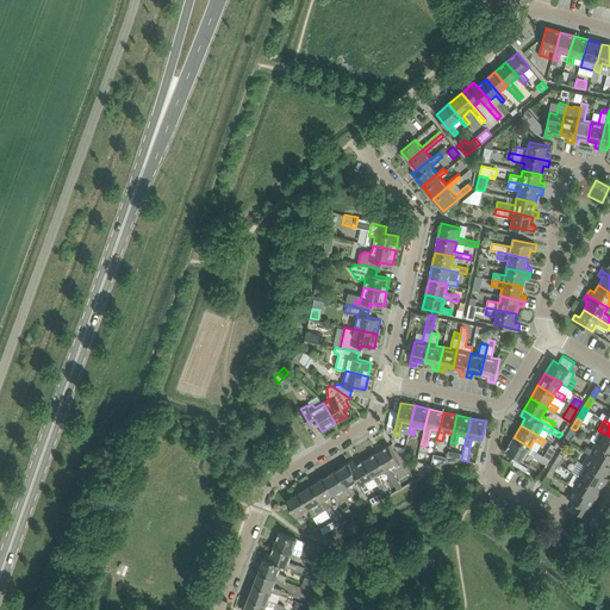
[(571,428),(570,430),(565,439),(568,441),(573,433),(574,430),(571,428)]
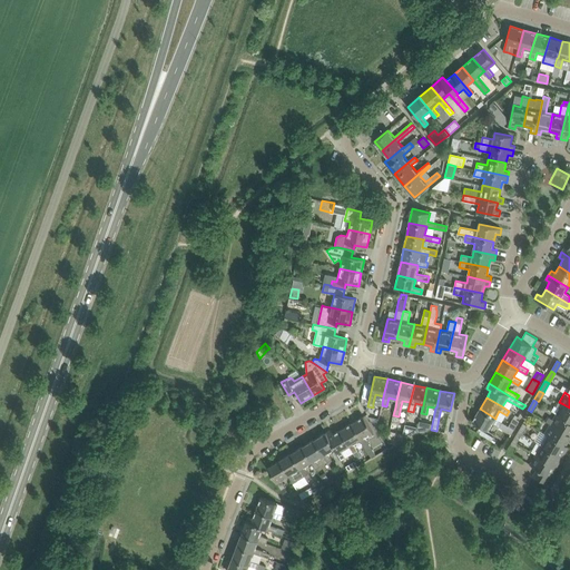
[(558,402),(554,405),(561,409),(558,414),(569,421),(569,408),(563,404),(559,402),(558,402)]
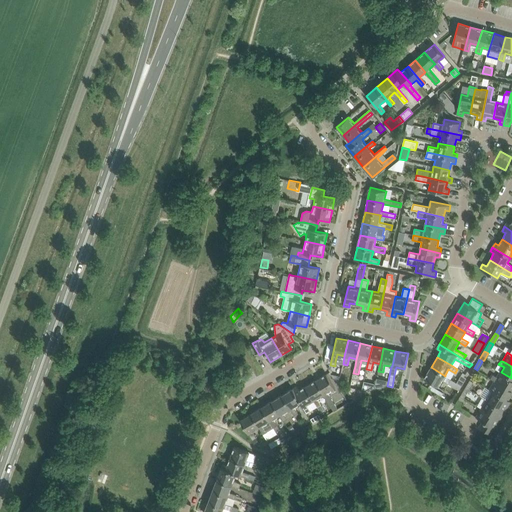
[(462,385),(457,383),(445,375),(445,376),(431,367),(424,378),(438,387),(442,379),(449,383),(459,389),(462,385)]
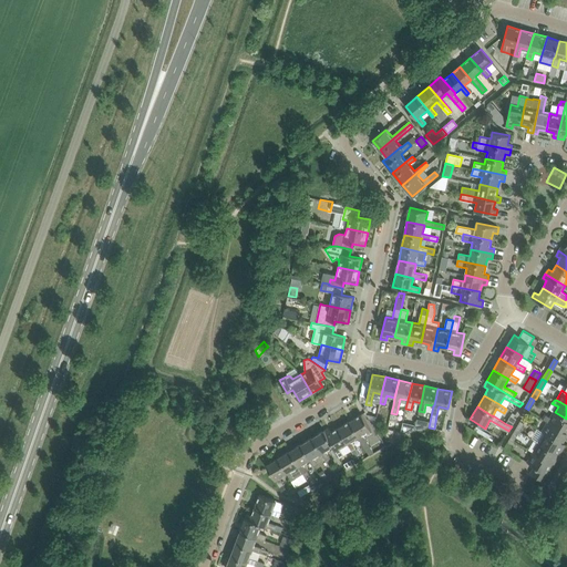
[(545,414),(543,418),(566,432),(566,419),(555,412),(552,418),(545,414)]
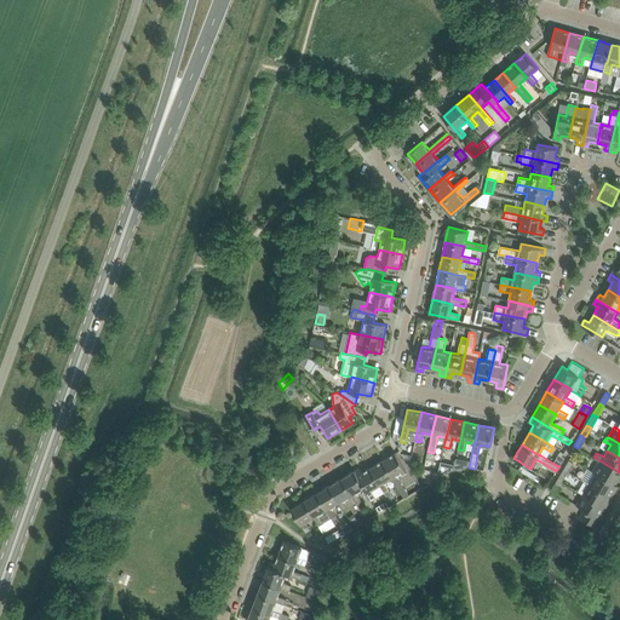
[(561,452),(554,464),(560,466),(564,457),(562,455),(563,453),(561,452)]
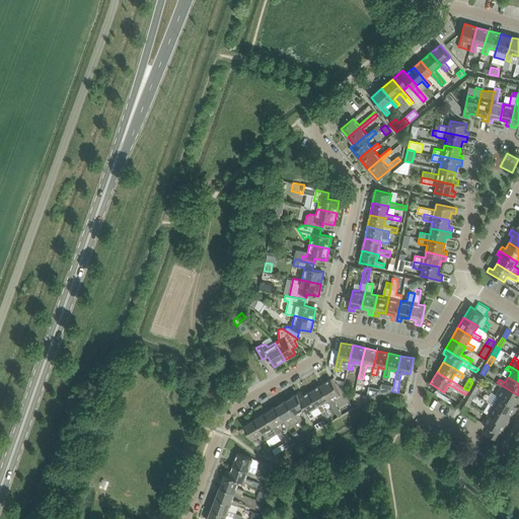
[(328,399),(332,406),(339,417),(343,415),(337,403),(332,397),(340,393),(331,379),(320,385),(328,399)]
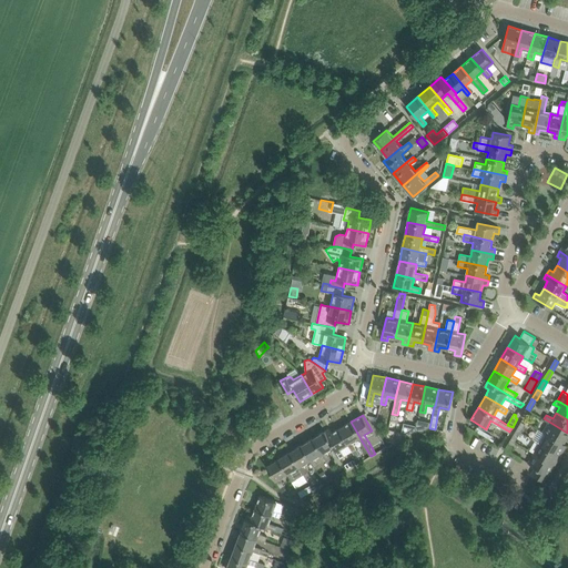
[(567,433),(544,418),(543,419),(549,424),(544,433),(563,444),(564,443),(567,434),(567,433)]
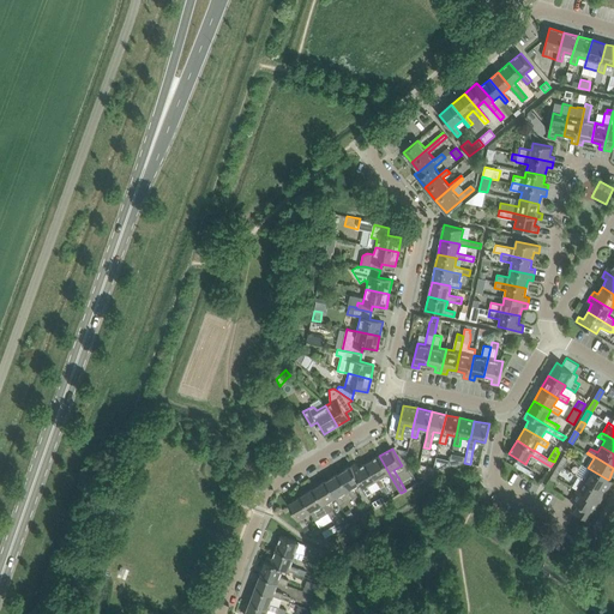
[(450,461),(449,465),(464,463),(465,457),(451,455),(450,461)]
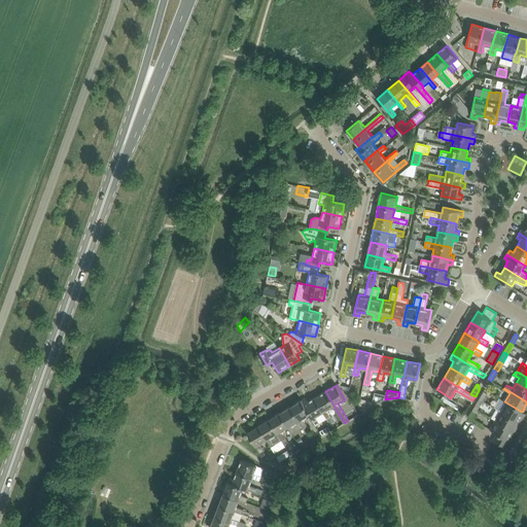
[(330,417),(326,410),(334,406),(325,391),(315,397),(323,412),(322,412),(326,419),(330,417)]
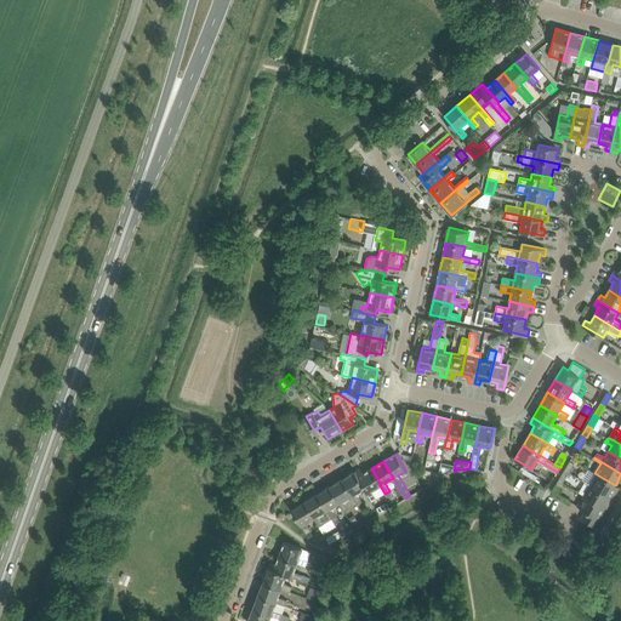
[(442,463),(437,480),(454,471),(455,466),(442,463)]
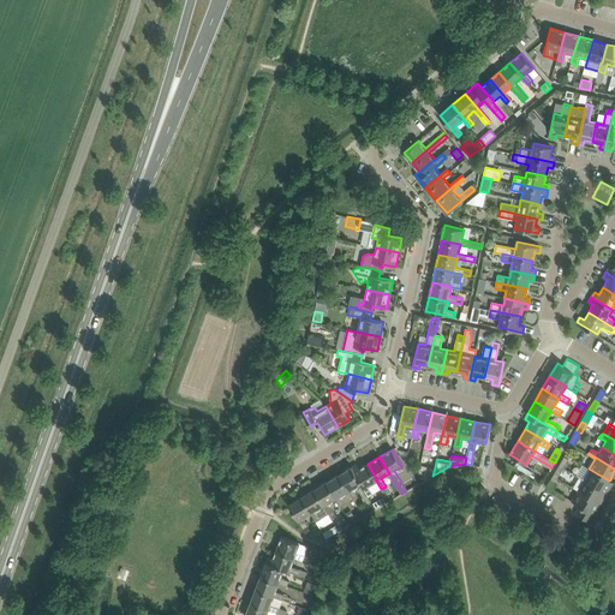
[(376,481),(377,481),(368,464),(359,469),(357,464),(352,466),(362,483),(360,484),(369,496),(374,494),(369,485),(376,481)]
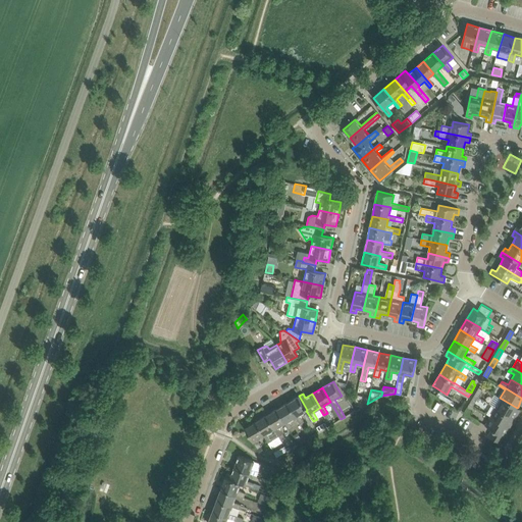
[(469,404),(473,406),(478,397),(475,395),(469,404)]
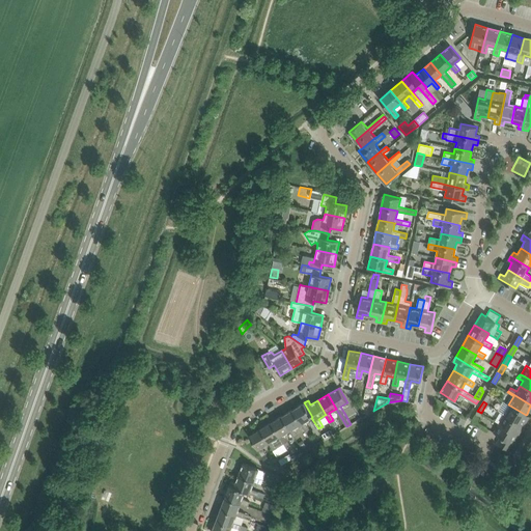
[(308,438),(312,435),(305,421),(311,418),(312,417),(304,402),(292,410),(301,424),(305,430),(308,438)]
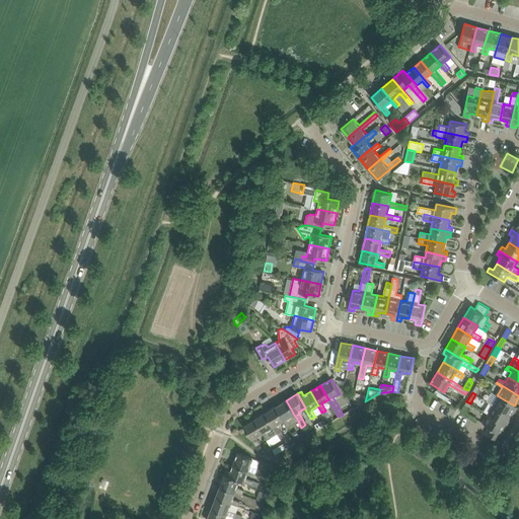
[(497,395),(492,403),(494,405),(512,416),(517,406),(515,404),(514,405),(497,395)]
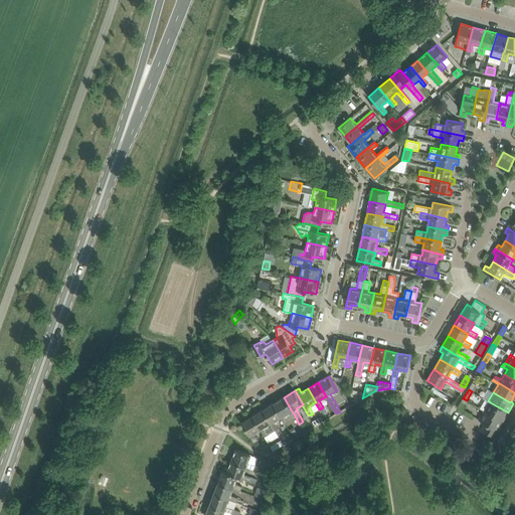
[(286,415),(292,411),(284,397),(274,403),(282,417),(286,423),(290,421),(286,415)]
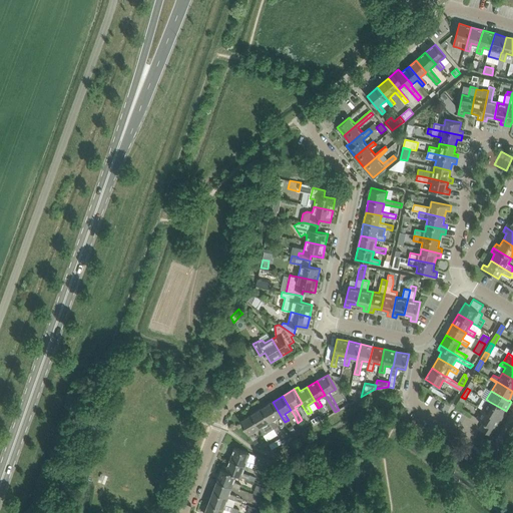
[(460,408),(464,401),(465,399),(461,397),(456,406),(460,408)]
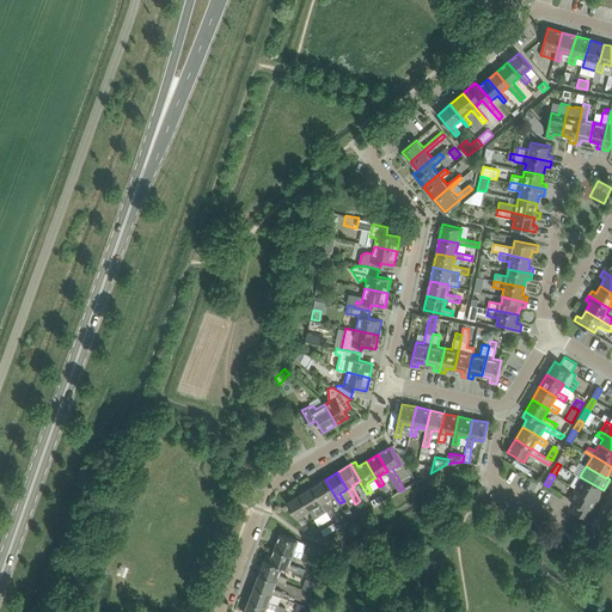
[(604,490),(582,478),(576,489),(597,501),(604,490)]
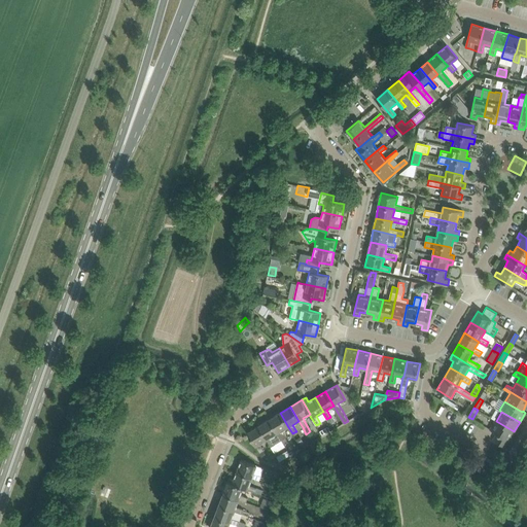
[(277,433),(281,441),(283,444),(287,442),(281,431),(288,427),(280,413),(270,419),(278,433),(277,433)]
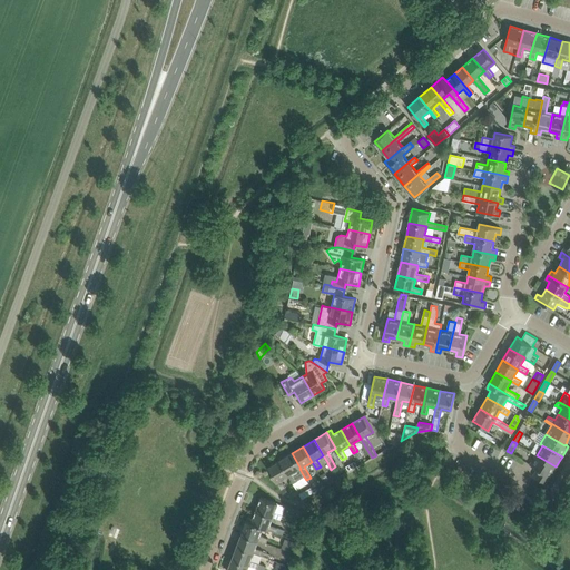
[(288,475),(293,483),(304,477),(300,469),(301,469),(292,453),(279,460),(288,475)]
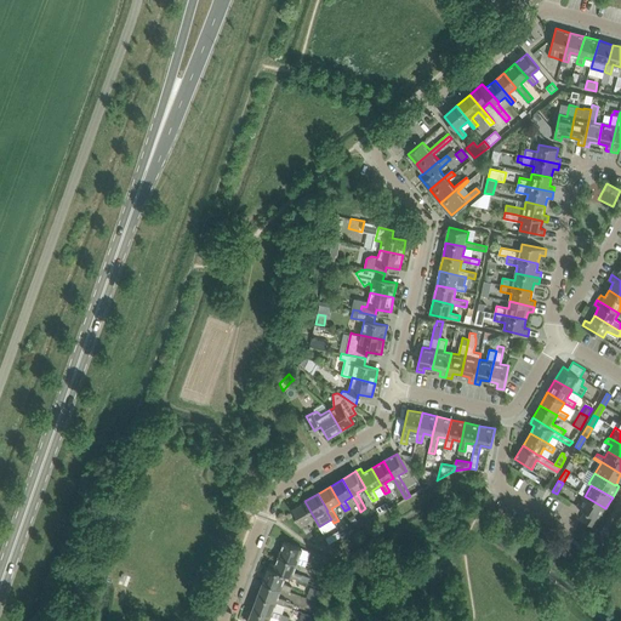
[(594,527),(605,508),(585,496),(579,506),(586,511),(582,518),(594,527)]
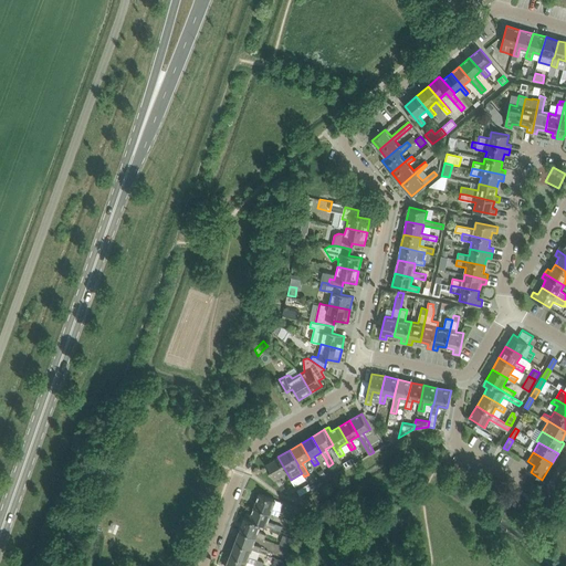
[(265,463),(271,473),(283,493),(287,490),(283,483),(280,477),(286,472),(278,457),(265,463)]
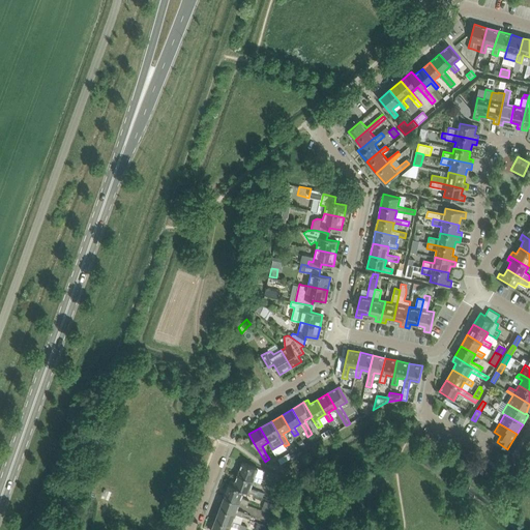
[(278,459),(281,463),(292,457),(289,452),(278,459)]
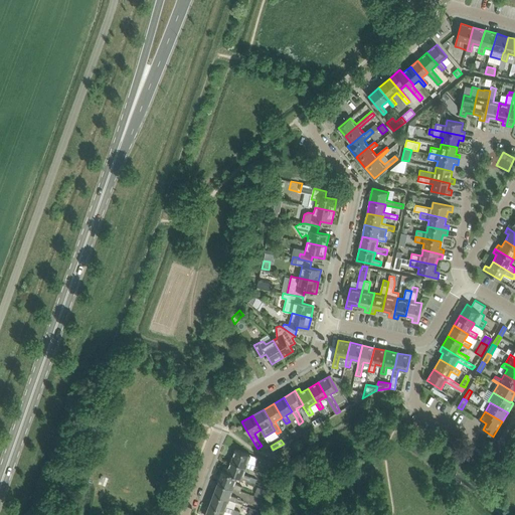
[(231,461),(246,467),(253,470),(255,465),(248,463),(251,455),(235,449),(231,461)]
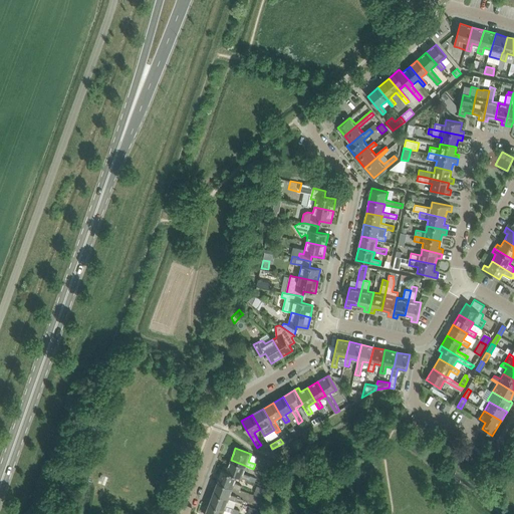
[(249,480),(250,476),(243,473),(246,466),(231,460),(228,467),(224,465),(222,470),(237,475),(237,476),(249,480)]
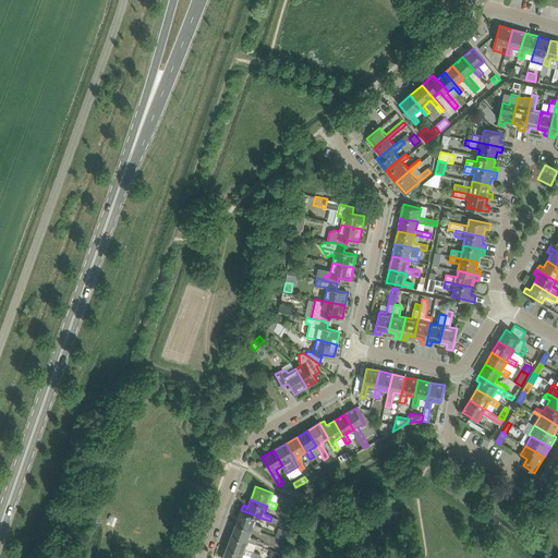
[(292,500),(287,513),(294,516),(299,502),(292,500)]
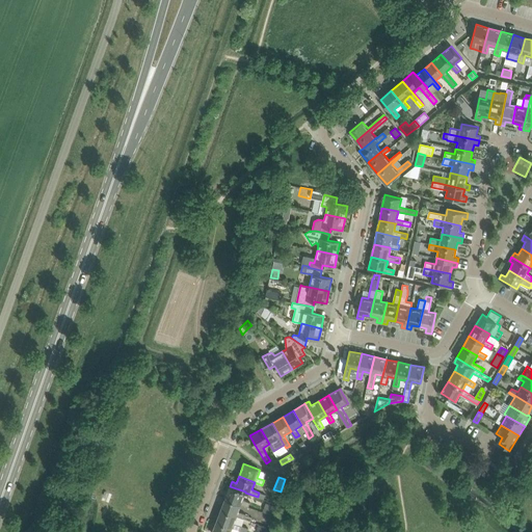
[(245,491),(230,486),(225,498),(241,504),(248,507),(250,502),(243,500),(245,493),(245,491)]
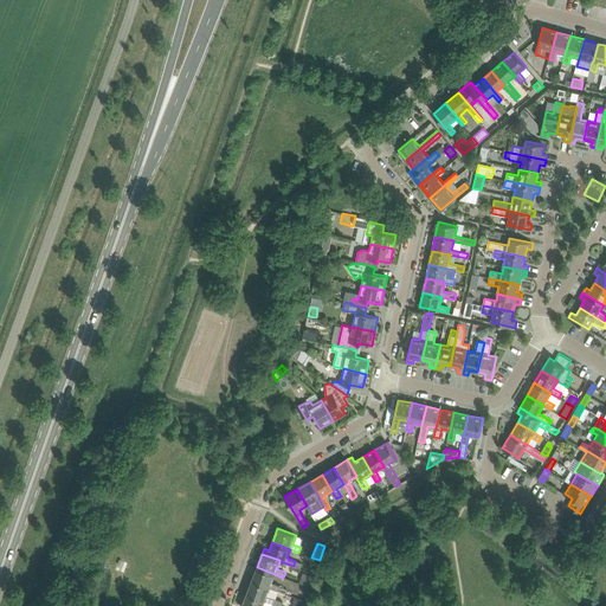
[(270,587),(278,591),(285,593),(288,590),(279,586),(281,586),(271,582),(275,574),(257,567),(252,581),(270,587)]
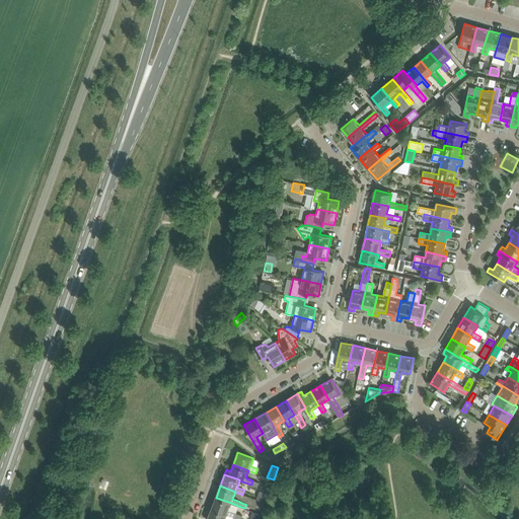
[(233,517),(234,517),(238,506),(231,503),(216,498),(212,509),(233,517)]
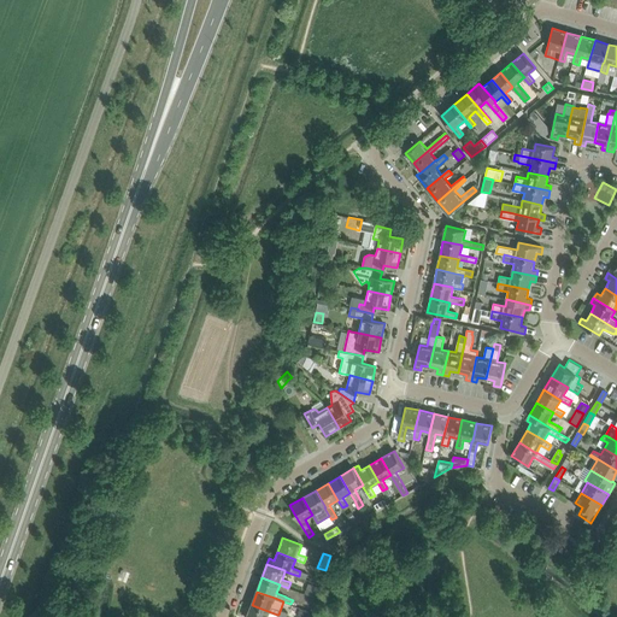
[(276,616),(277,615),(252,605),(246,616),(276,616)]
